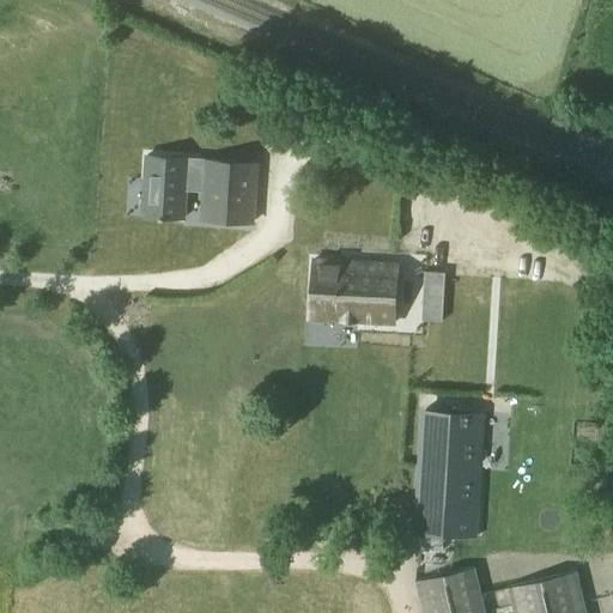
[(196,192),(198,161),(147,157),(146,181),(151,181),(150,216),(147,216),(147,218),(183,220),(184,192),(196,192)]
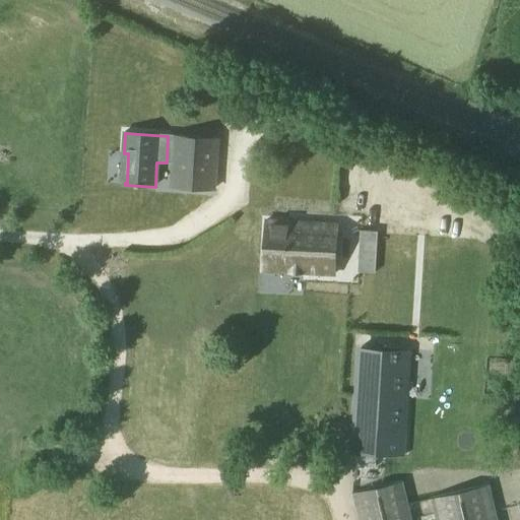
[(168,136),(167,163),(173,164),(172,187),(210,189),(209,206),(220,206),(222,177),(214,176),(216,138),(168,136)]
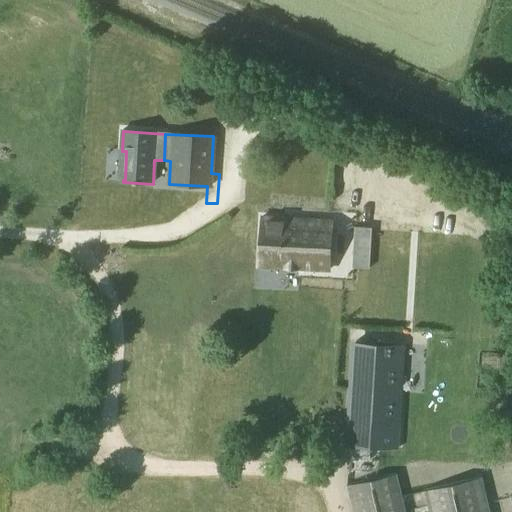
[(330,271),(332,221),(262,217),(259,268),(330,271)]
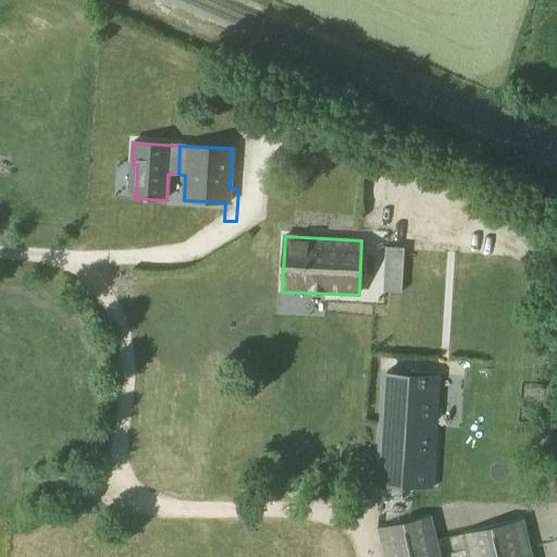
[(385,247),(384,258),(403,259),(404,247),(403,247),(385,247)]
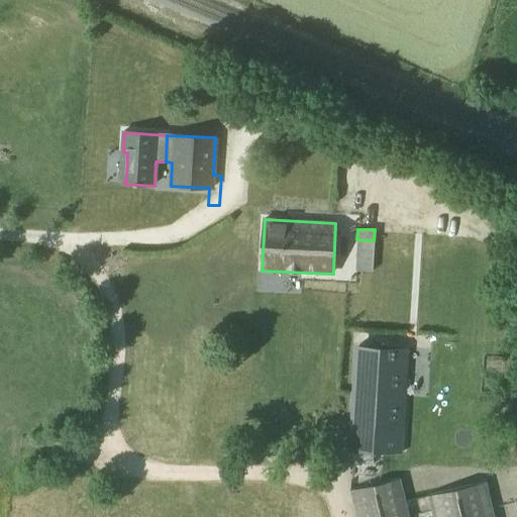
[(408,347),(354,344),(348,449),(401,452),(408,347)]
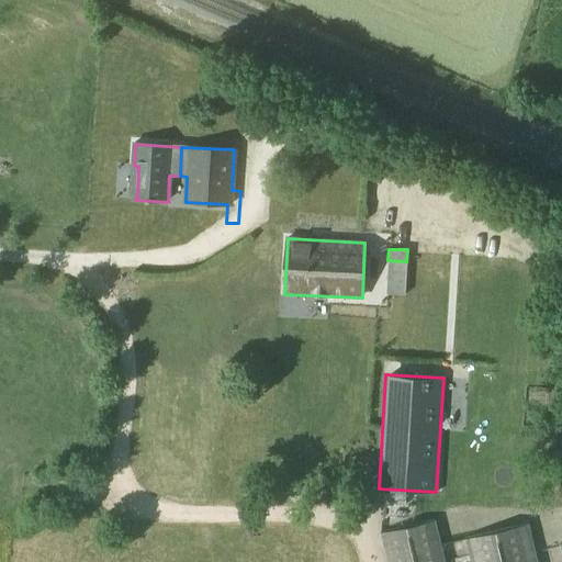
[(386,561),(444,561),(434,520),(380,534),(386,561)]
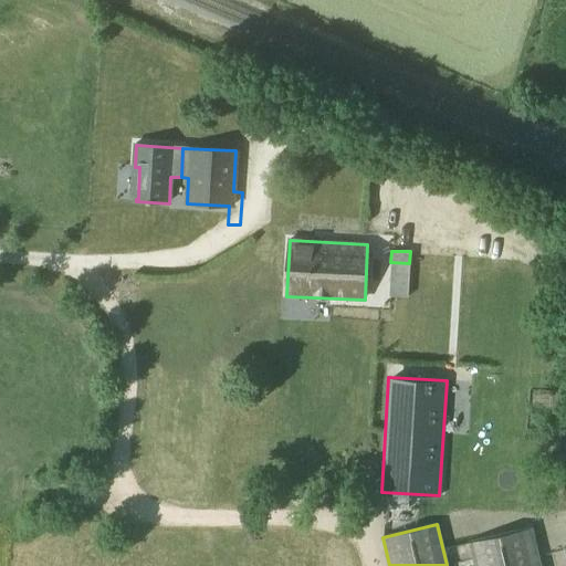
[(473,565),(540,565),(532,527),(469,543),(473,565)]
